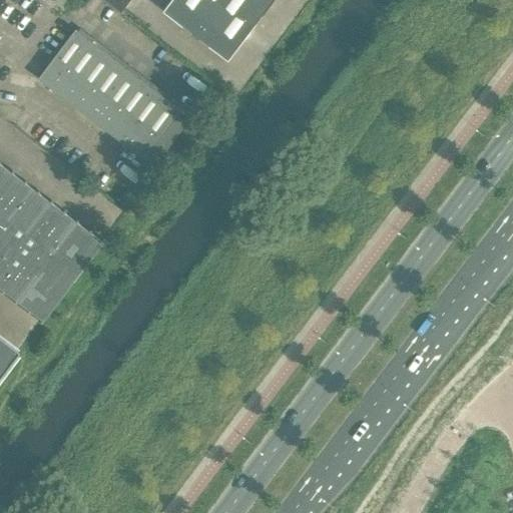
[(102,0),(121,14),(131,0),(102,0)]
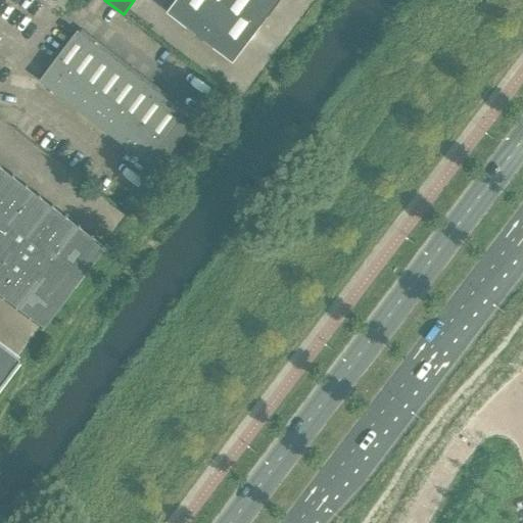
[(233,61),(279,0),(175,0),(167,11),(233,61)]
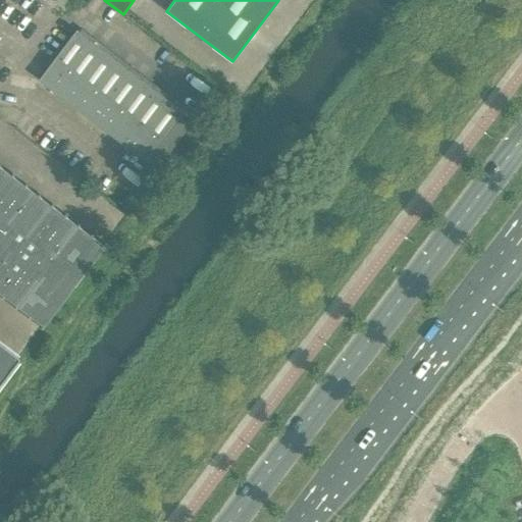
[(186,112),(79,32),(76,30),(50,64),(39,81),(147,162),(186,112)]
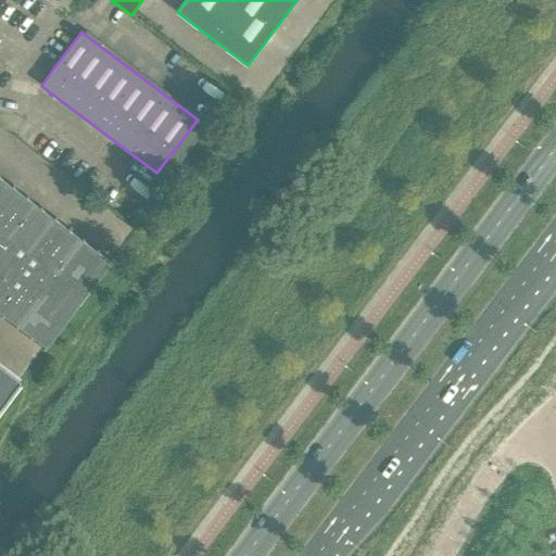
[(42,349),(111,260),(109,258),(108,261),(95,251),(97,249),(95,248),(93,250),(80,240),(83,238),(81,237),(79,239),(66,229),(68,227),(67,226),(65,228),(53,218),(54,217),(53,215),(51,218),(38,209),(40,206),(39,205),(37,207),(25,198),(26,196),(25,194),(23,197),(11,187),(12,185),(11,184),(9,186),(0,179),(0,313),(0,314),(0,316),(0,317),(2,315),(14,325),(13,327),(14,328),(16,325),(28,335),(27,338),(28,339),(29,337),(42,346),(41,348),(42,349)]
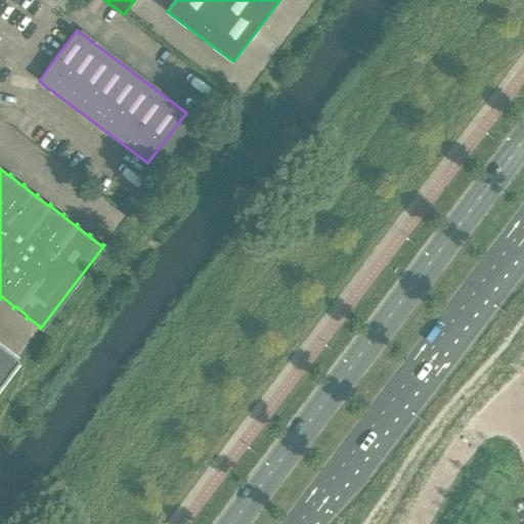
[(0,381),(17,359),(0,346),(0,381)]
